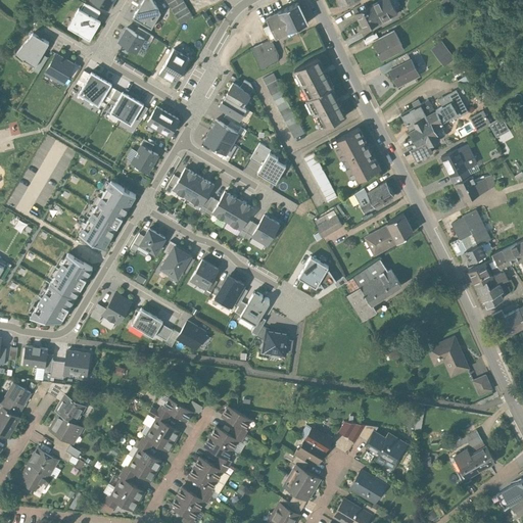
[(92,0),(108,9),(113,0),(92,0)]
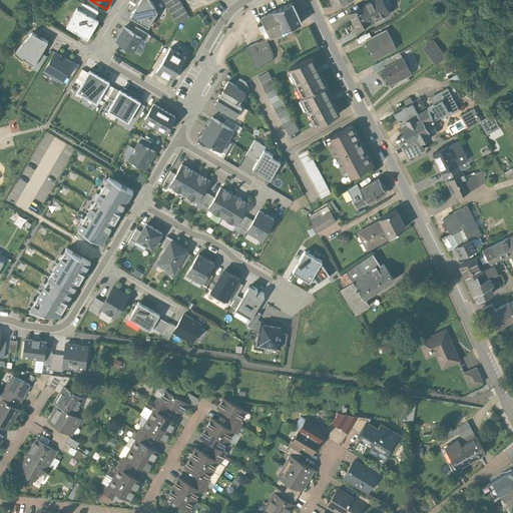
[(138,0),(129,17),(150,29),(159,11),(152,0),(138,0)]
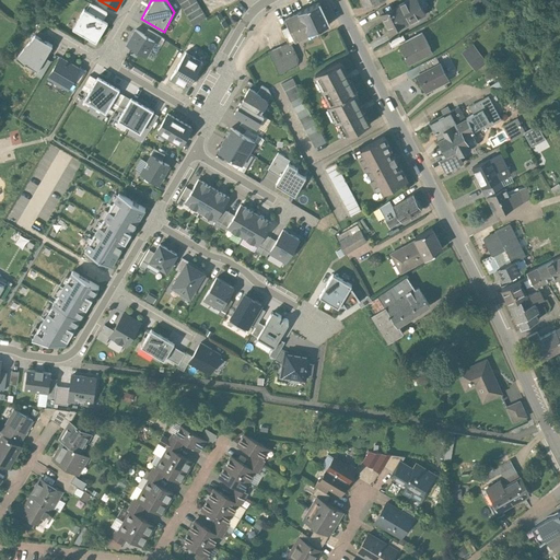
[(197,0),(178,0),(194,26),(207,18),(197,0)]
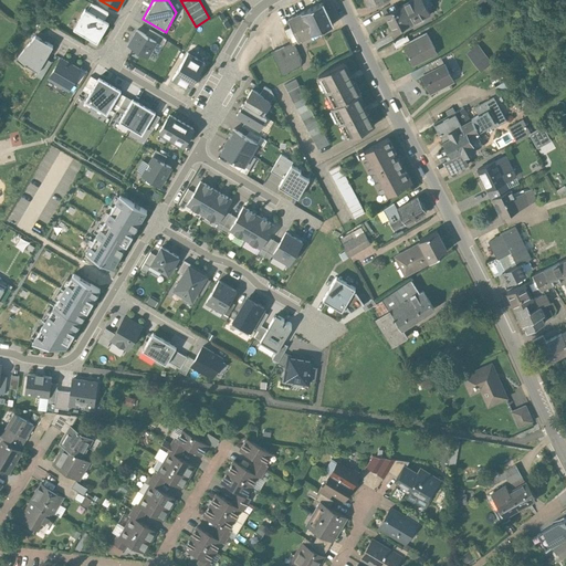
[(411,0),(400,7),(410,24),(410,25),(430,16),(421,0),(411,0)]
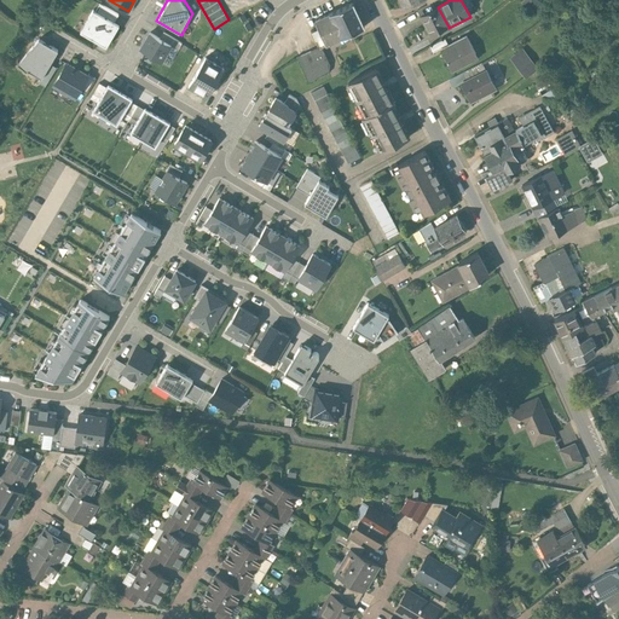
[(364,28),(352,3),(314,21),(318,29),(325,45),(327,46),(364,28)]
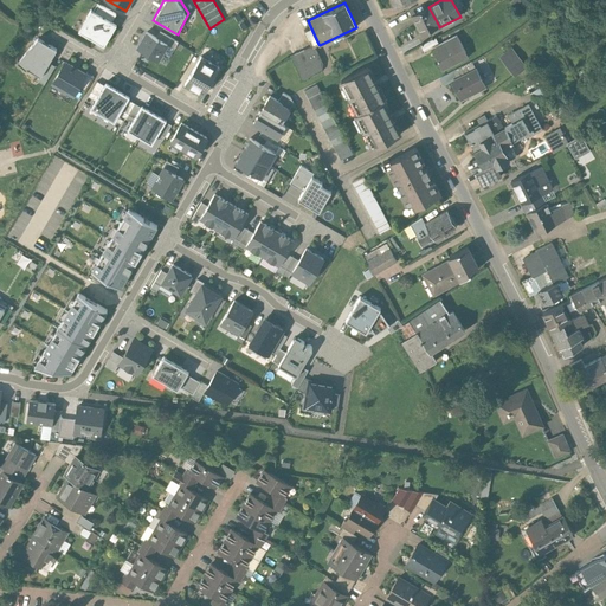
[(98,4),(94,11),(111,21),(116,14),(98,4)]
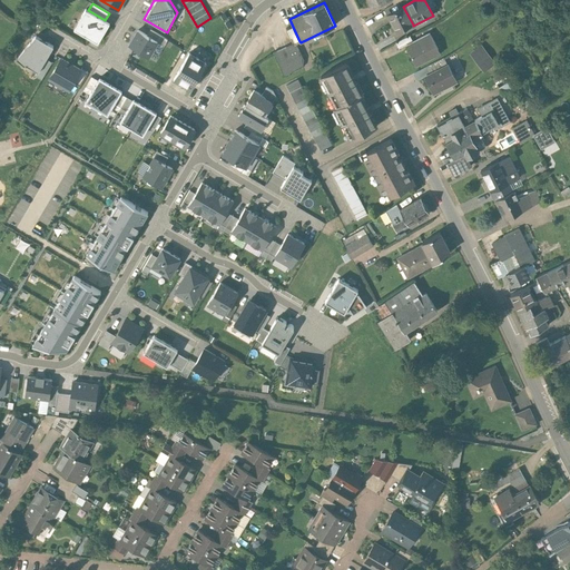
[(397,10),(395,5),(384,10),(387,16),(397,10)]
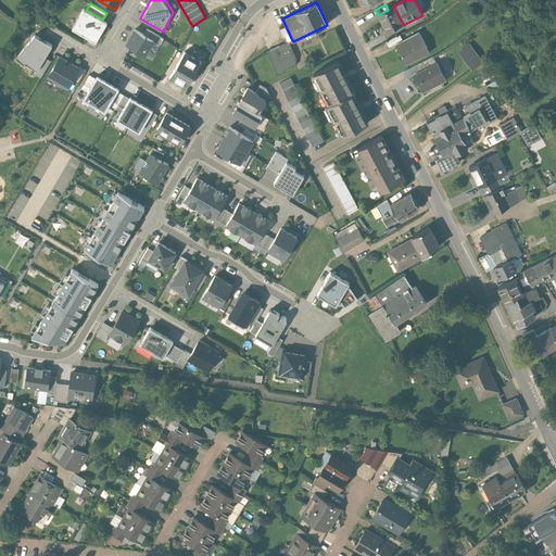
[(403,24),(393,7),(388,10),(378,15),(387,32),(403,24)]
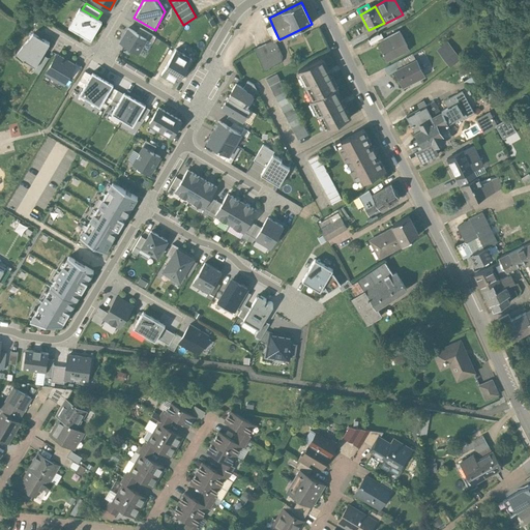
[(77,23),(72,29),(91,40),(102,22),(97,19),(82,9),(80,8),(72,21),(77,23)]
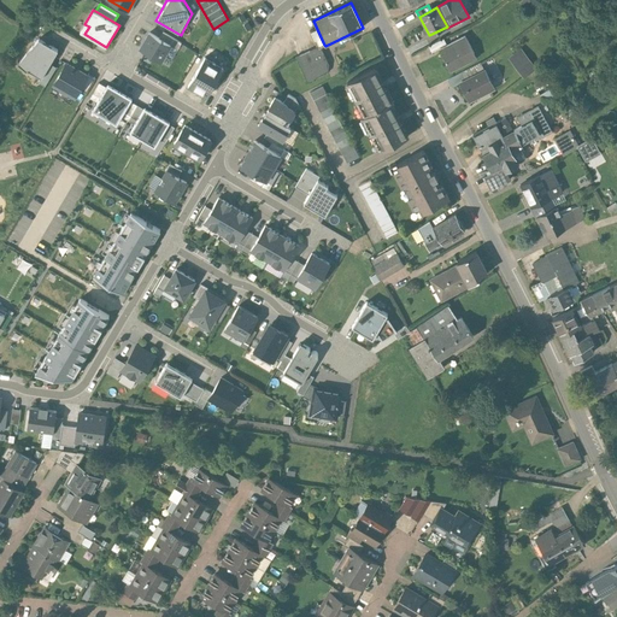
[(80,29),(88,13),(83,11),(75,25),(80,29)]
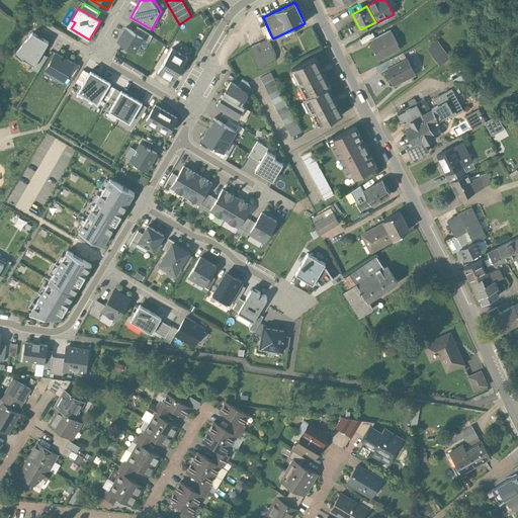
[(272,37),(266,24),(260,27),(265,38),(267,37),(268,39),(272,37)]
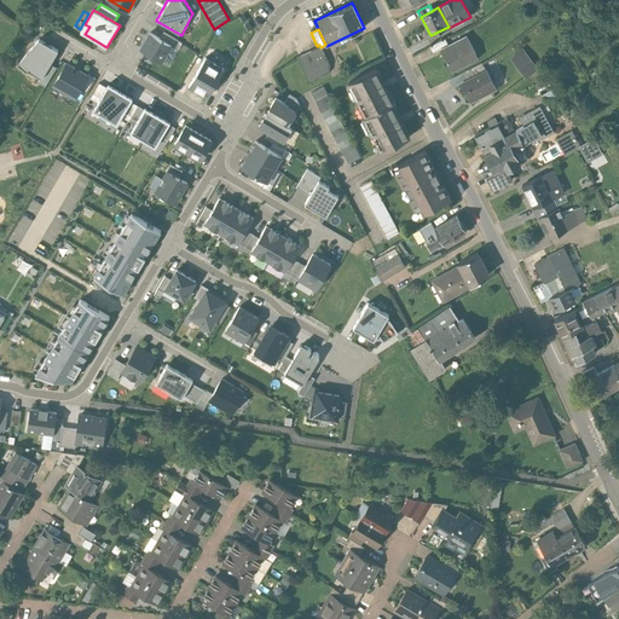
[(150,33),(142,48),(162,61),(171,45),(150,33)]
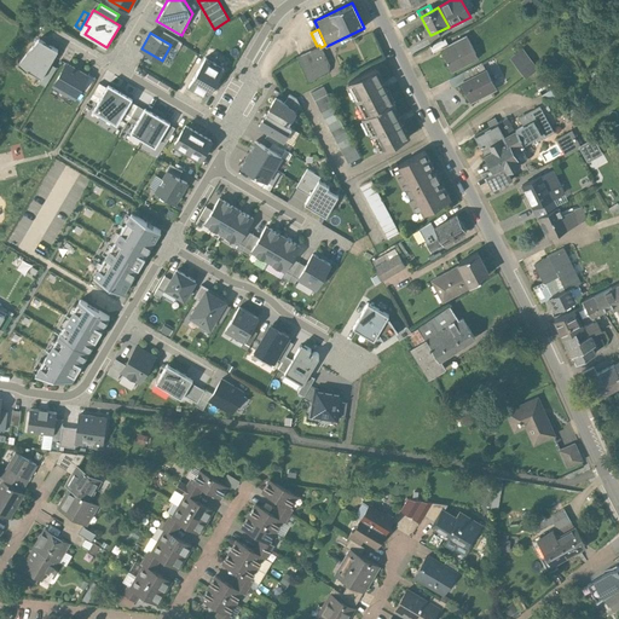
[(478,58),(466,36),(447,45),(441,48),(453,71),(478,58)]
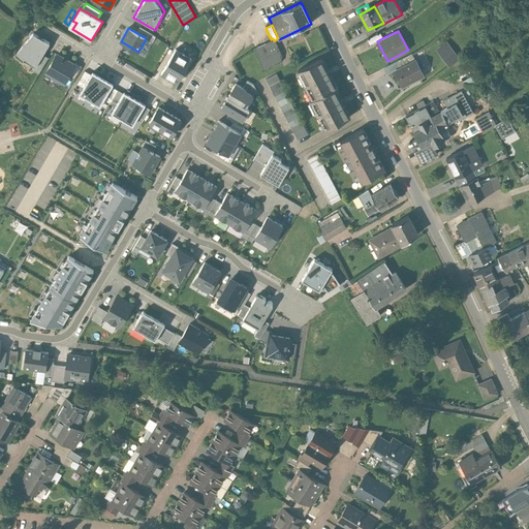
[(27,60),(40,37),(33,33),(14,54),(24,60),(24,59),(27,60)]
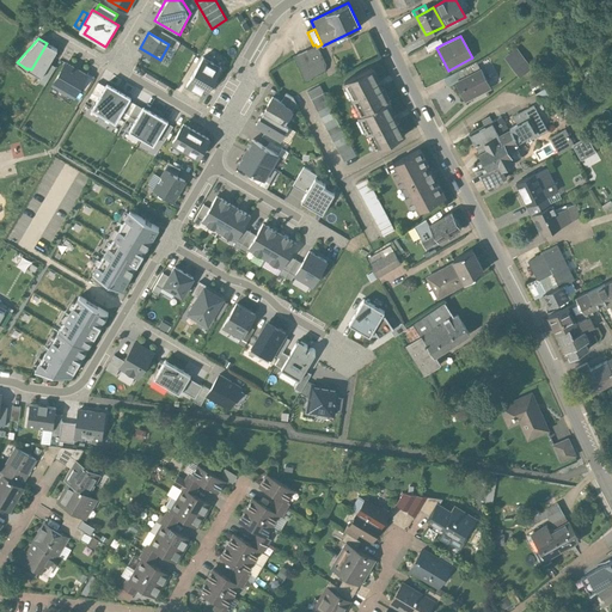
[(442,44),(440,38),(424,46),(428,53),(436,48),(442,44)]
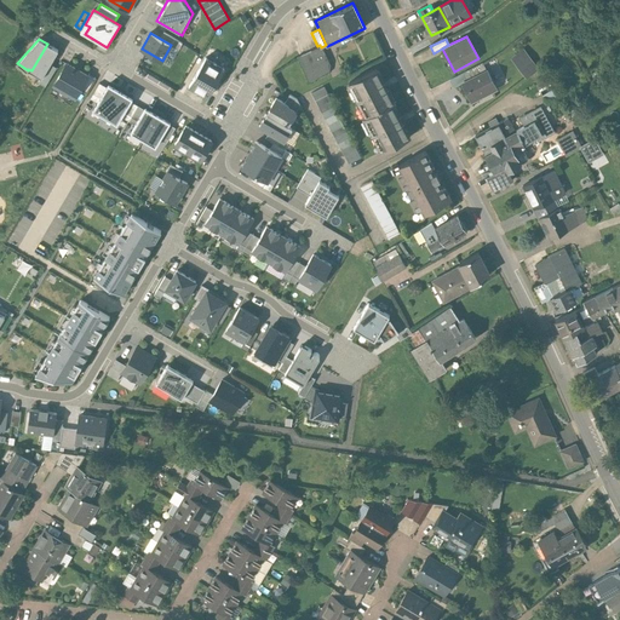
[(51,64),(58,51),(47,44),(32,70),(42,76),(51,64)]
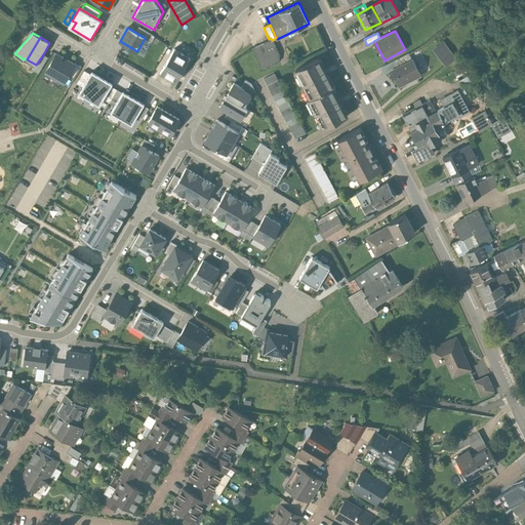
[(279,55),(272,40),(271,38),(269,39),(263,42),(264,43),(251,49),(261,71),(278,63),(279,55)]
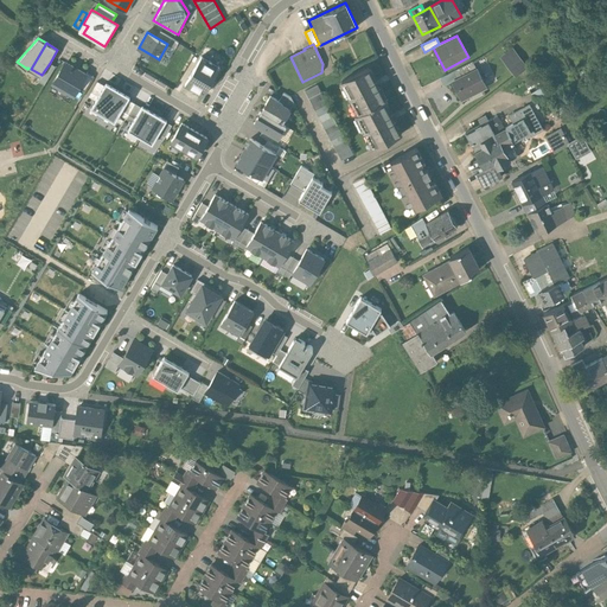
[(526,68),(512,49),(500,57),(515,76),(526,68)]
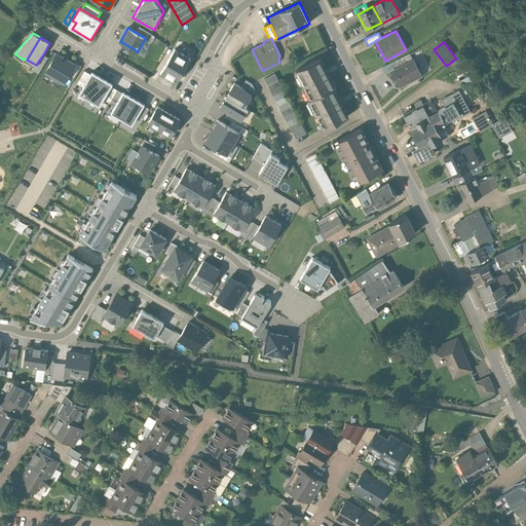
[(175,48),(160,73),(176,82),(190,58),(175,48)]
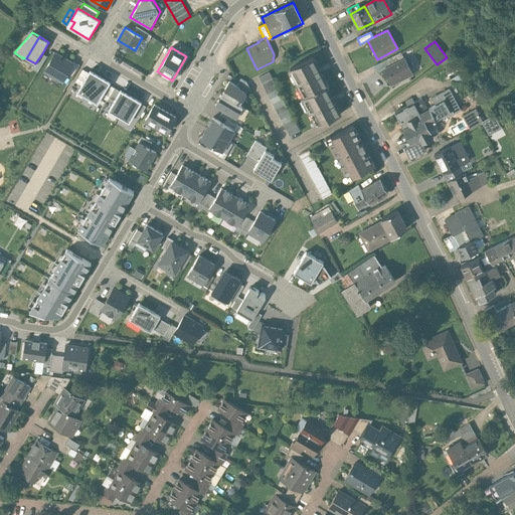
[(56,51),(44,71),(50,75),(49,76),(56,80),(56,79),(62,82),(67,75),(74,62),(56,51)]
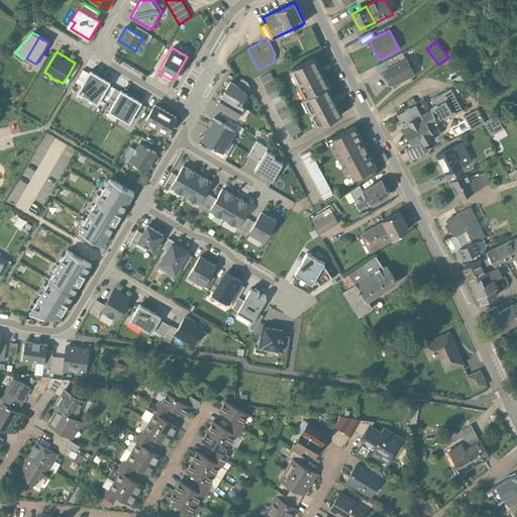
[(379,73),(385,70),(406,60),(402,53),(375,67),(379,73)]
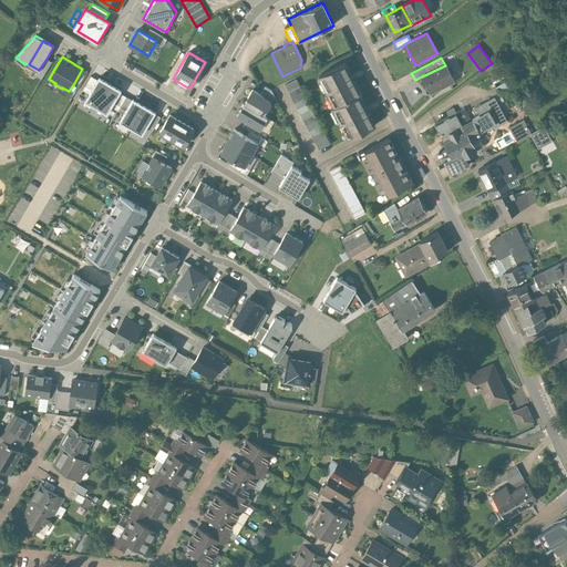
[(52,62),(47,59),(39,70),(35,75),(41,79),(52,62)]
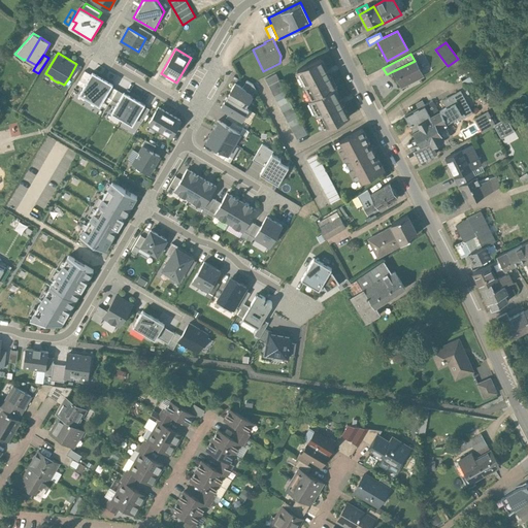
[(297,70),(311,99),(334,88),(336,88),(321,59),(297,70)]
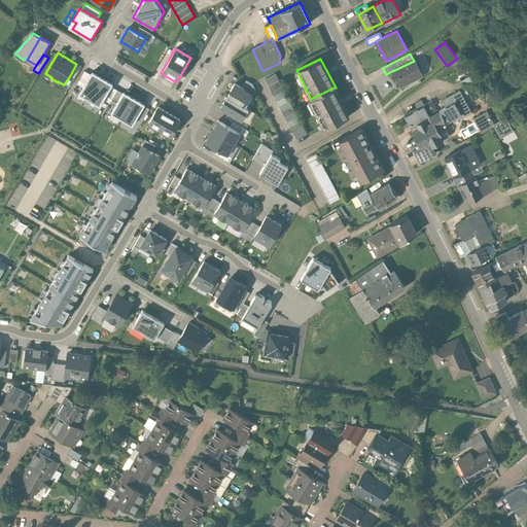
[(421,75),(414,60),(414,61),(392,71),(399,85),(421,75)]
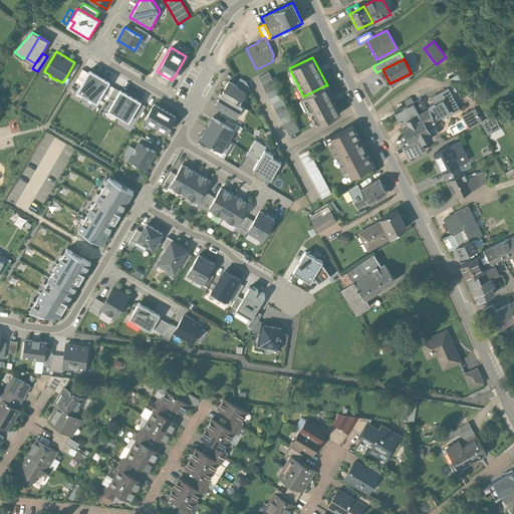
[(71,77),(79,64),(74,62),(67,75),(71,77)]
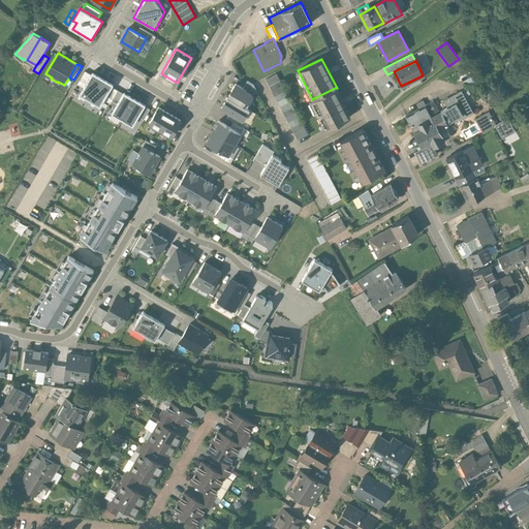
[(84,88),(92,73),(85,70),(78,84),(84,88)]
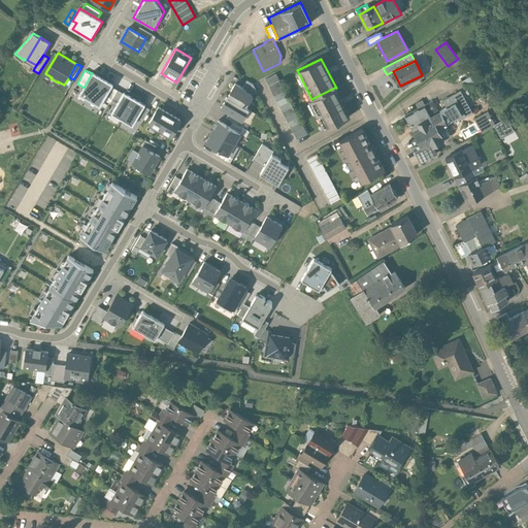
[(112,84),(93,72),(92,73),(84,88),(80,93),(100,104),(103,100),(111,86),(112,84)]
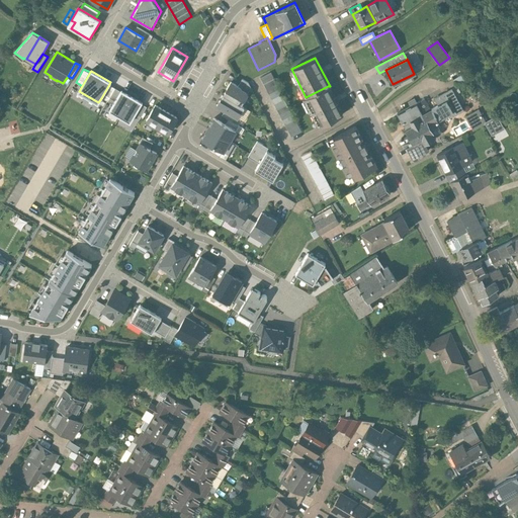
[(274,79),(271,73),(261,78),(291,138),(301,132),(295,119),(294,120),(273,79),(274,79)]
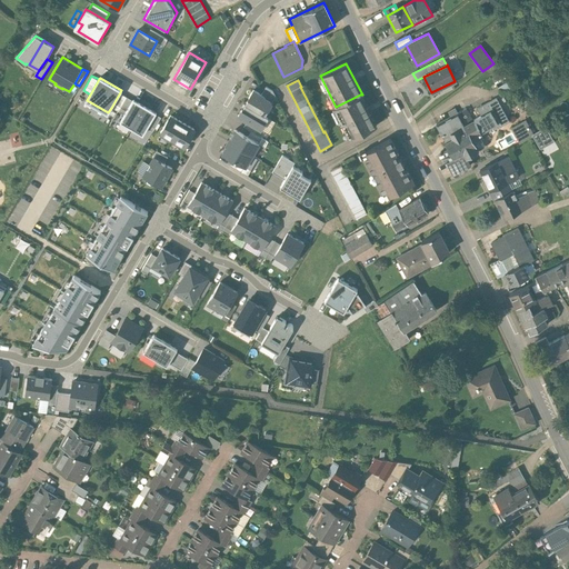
[(266,87),(261,95),(271,100),(272,102),(275,97),(272,91),(266,87)]
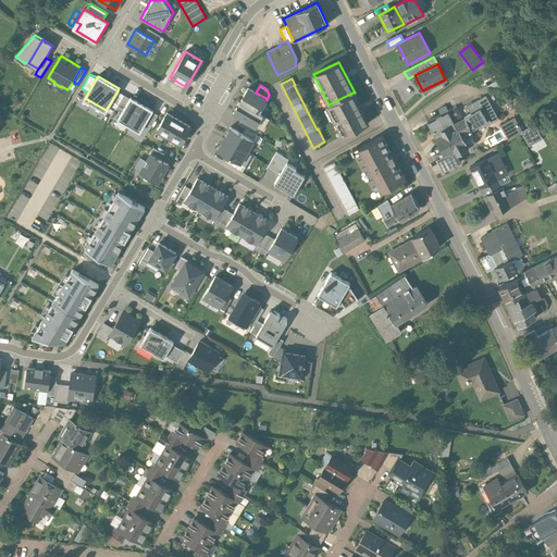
[(256,93),(248,87),(244,96),(240,102),(258,113),(261,108),(262,109),(267,101),(267,100),(265,98),(256,93)]
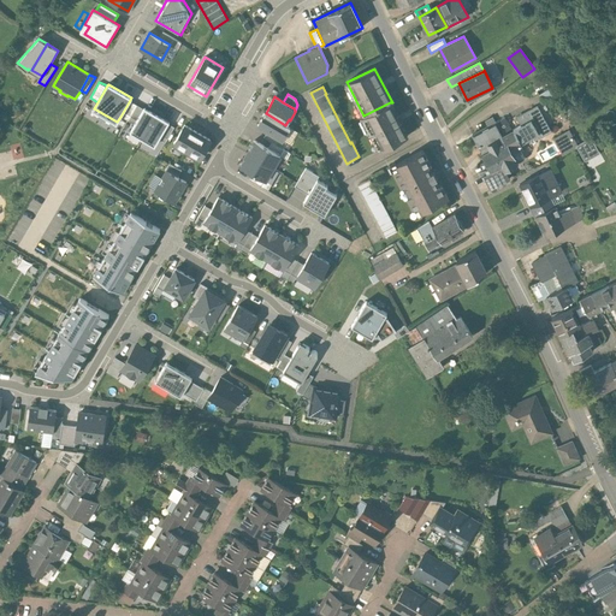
[(128,120),(137,105),(130,100),(120,117),(128,120)]
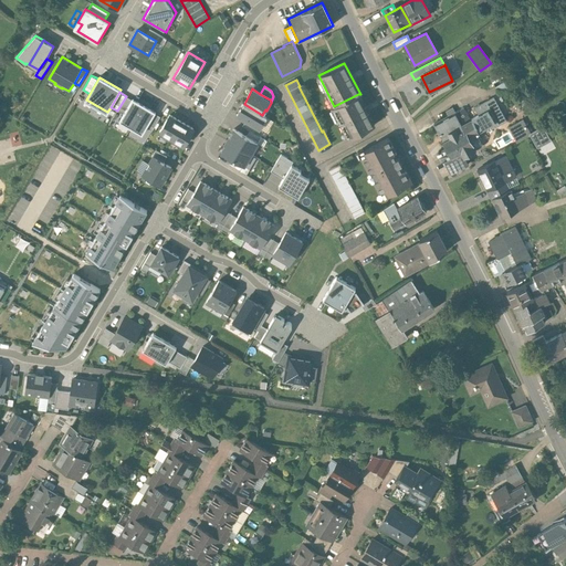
[(374,126),(358,94),(334,106),(333,107),(348,138),(374,126)]
